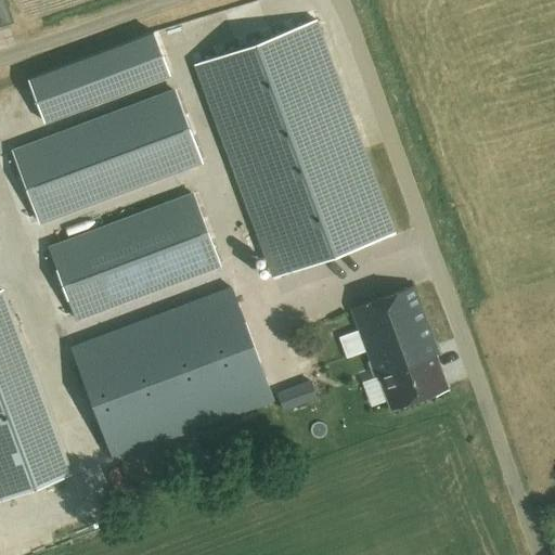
[(272,275),(394,231),(364,149),(315,20),(194,64),(272,275)]
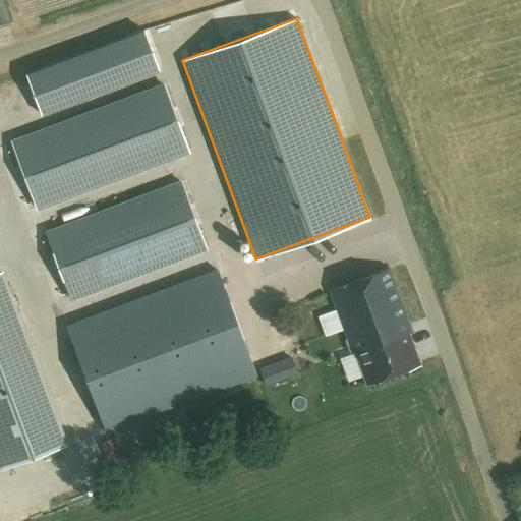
[(159,70),(143,30),(26,73),(42,114),(159,70)]
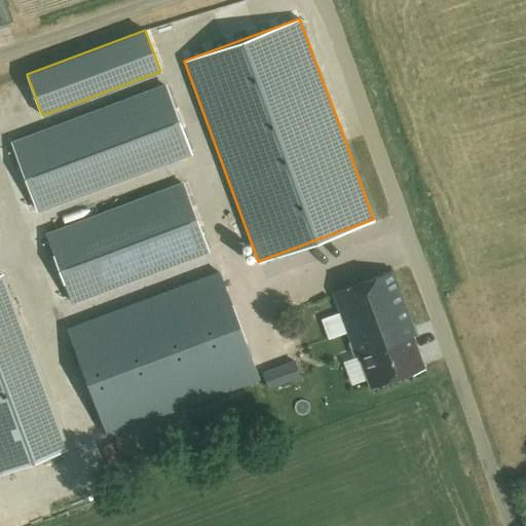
[(165,86),(12,144),(37,210),(190,153),(165,86)]
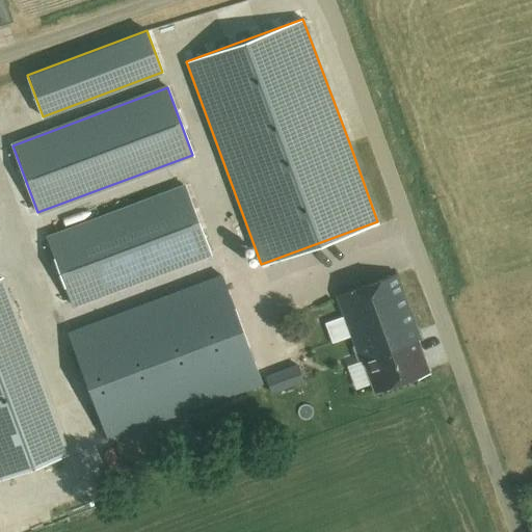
[(47,238),(73,306),(210,254),(185,186),(47,238)]
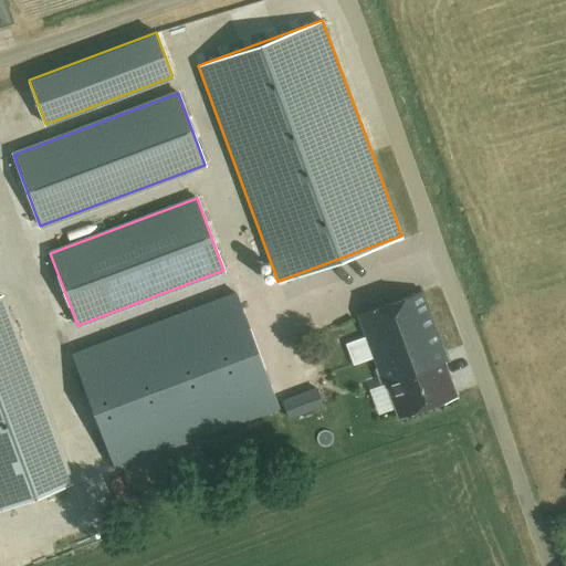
[(399,418),(456,397),(443,364),(449,362),(423,292),(358,315),(383,385),(386,384),(399,418)]
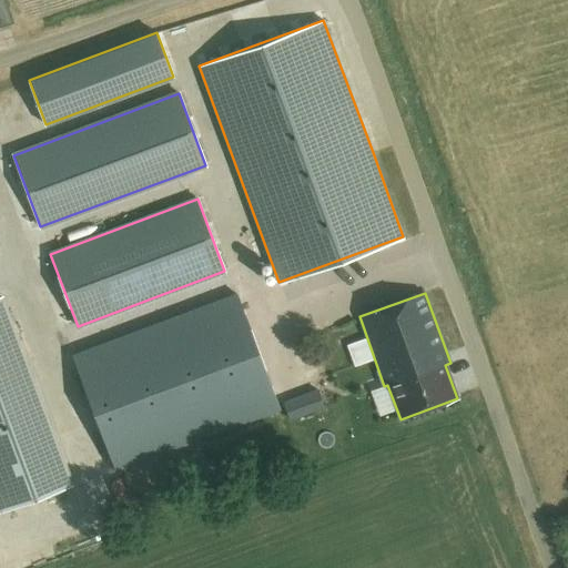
[(279,409),(234,295),(73,357),(118,472),(279,409)]
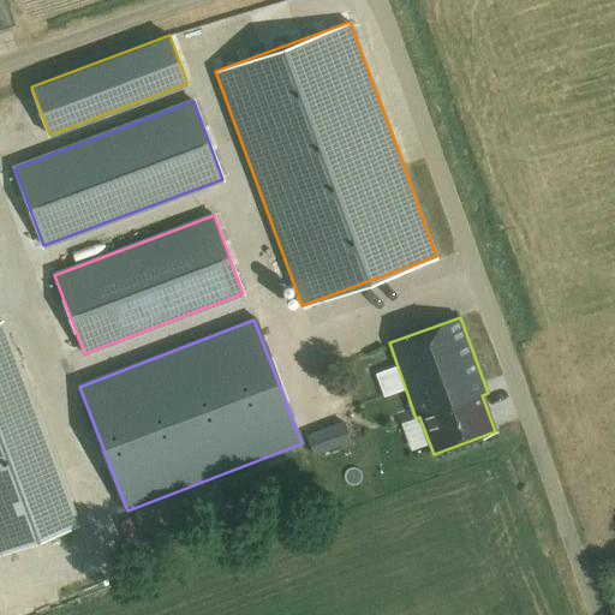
[(0,553),(77,524),(1,321),(0,321),(0,553)]
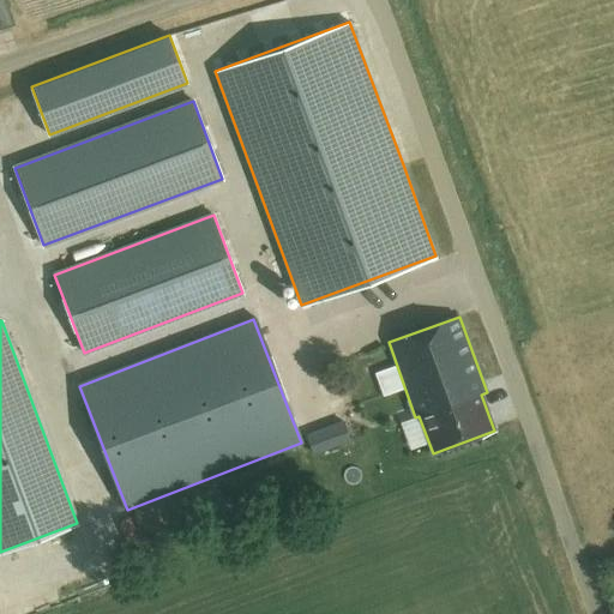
[(342,421),(306,435),(313,453),(349,440),(342,421)]
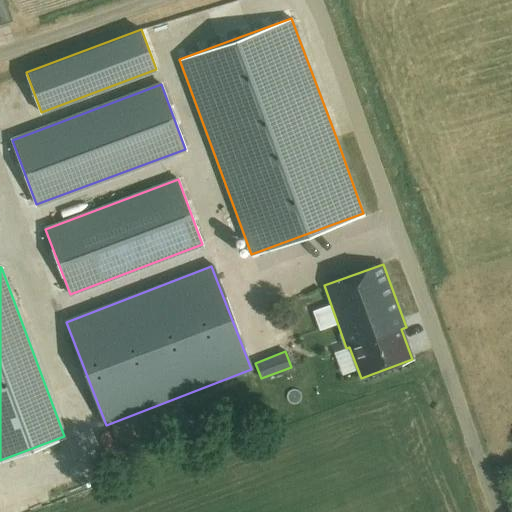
[(178,407),(159,414),(166,434),(185,427),(178,407)]
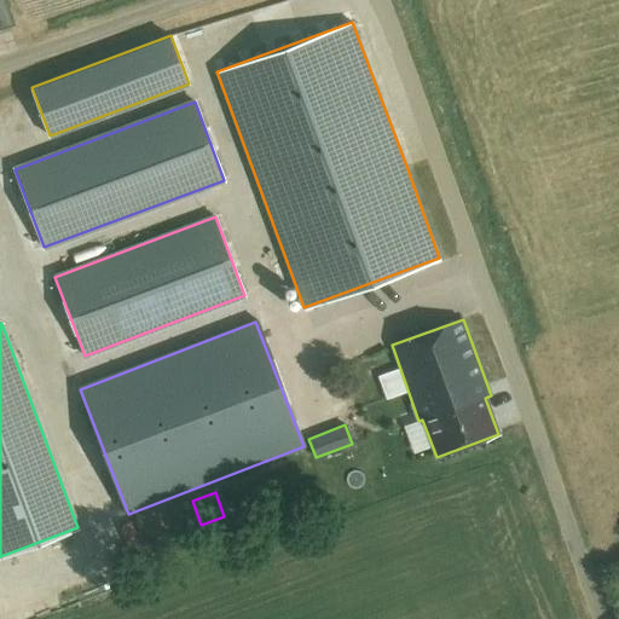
All buildings are outlined.
